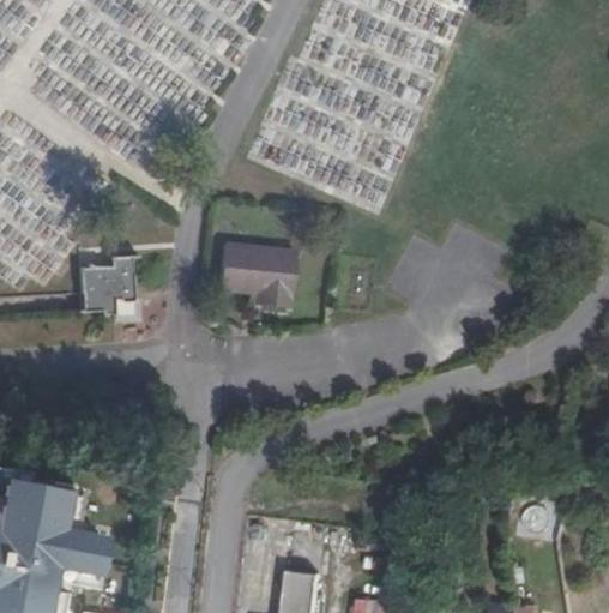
[(369,206),(390,167),(368,156),(359,175),(343,167),(332,187),(369,206)]
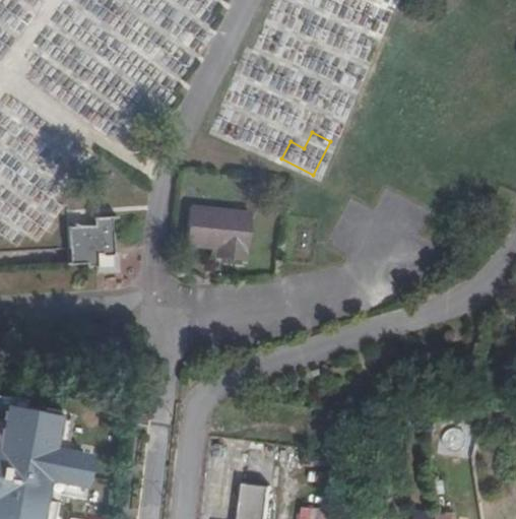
[(247,213),(185,207),(181,247),(212,250),(211,255),(242,258),(247,213)]
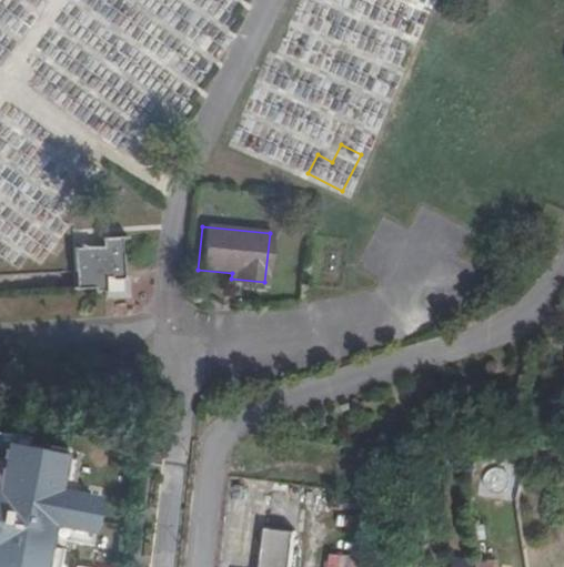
[(73,242),(76,265),(77,281),(92,280),(93,289),(106,287),(103,269),(121,267),(118,228),(101,229),(101,239),(73,242)]
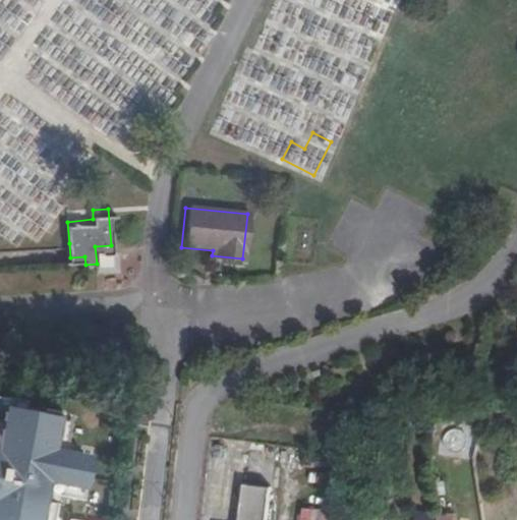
[(0,519),(52,519),(57,495),(82,500),(92,455),(57,448),(63,416),(0,404),(0,519)]
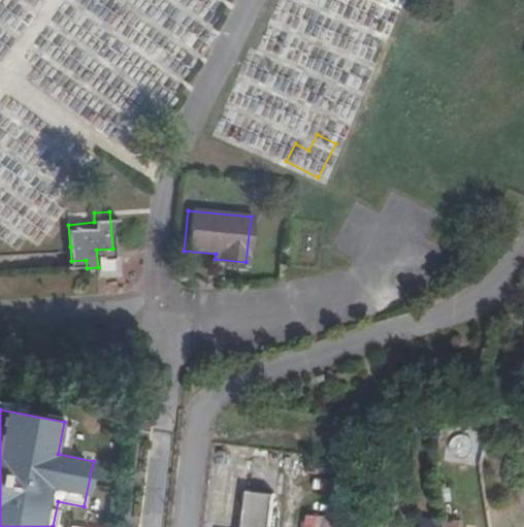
[(244,489),(239,526),(266,526),(270,491),(244,489)]
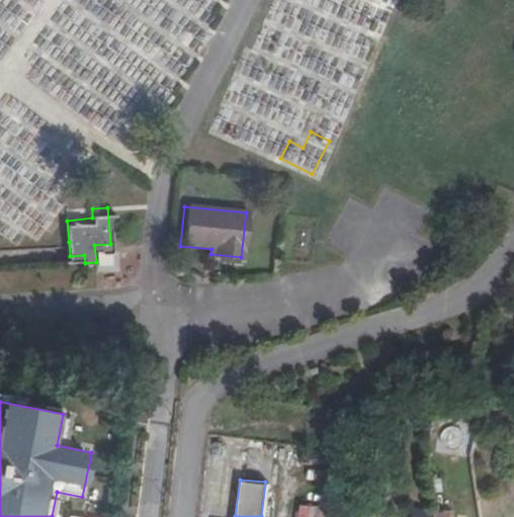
[(295,516),(332,516),(334,506),(297,504),(295,516)]
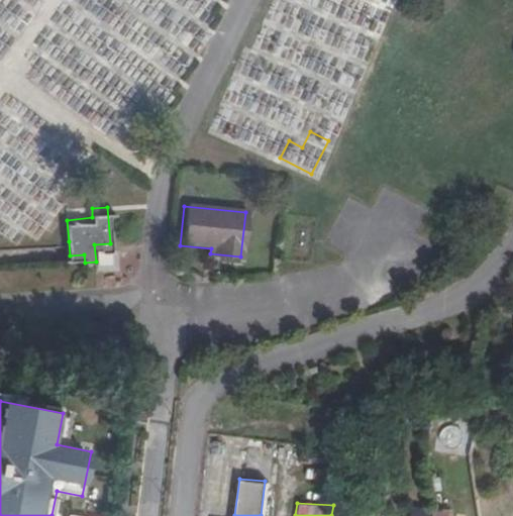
[(410,506),(409,515),(429,515),(429,507),(410,506)]
